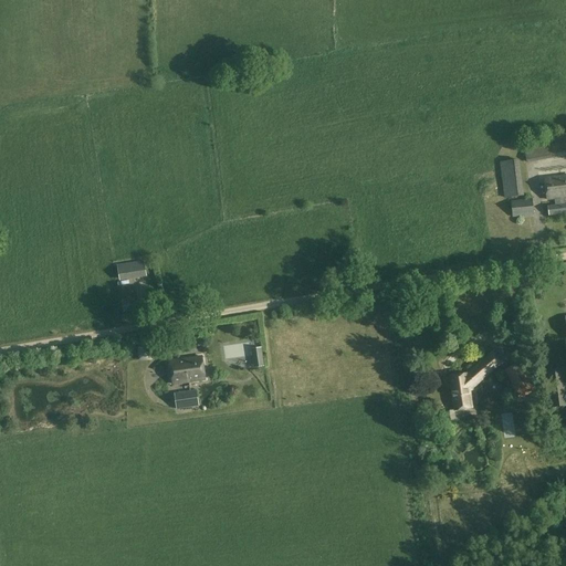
[(565,156),(565,142),(524,149),(527,164),(565,156)]
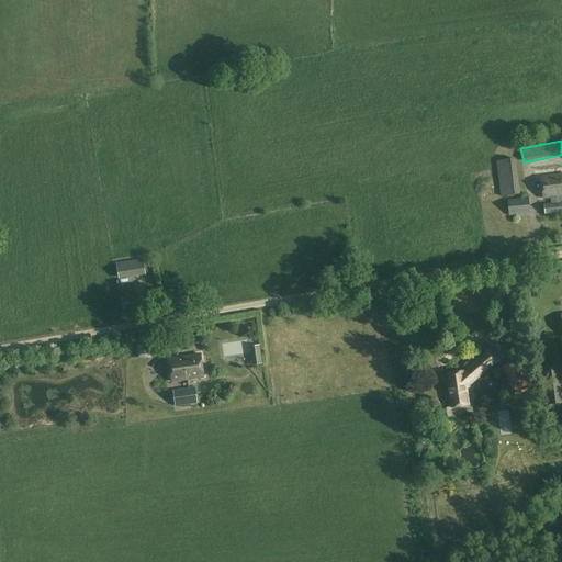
[(520,194),(516,158),(496,161),(501,197),(520,194)]
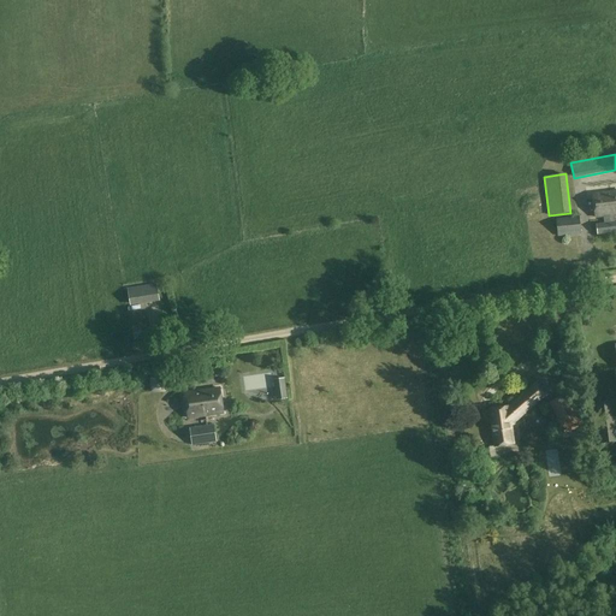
[(615,213),(615,191),(593,195),(596,217),(615,213)]
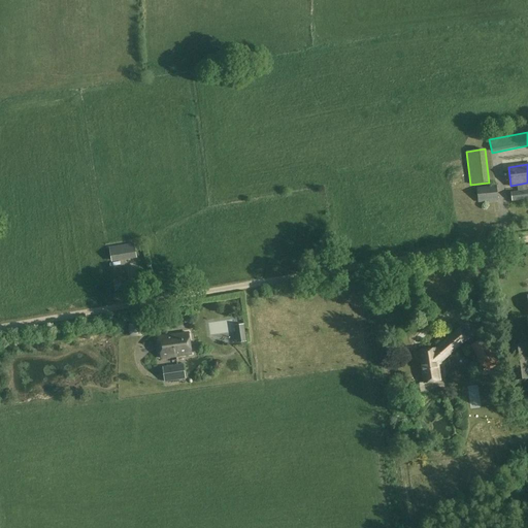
[(480,202),(499,201),(497,186),(477,188),(480,202)]
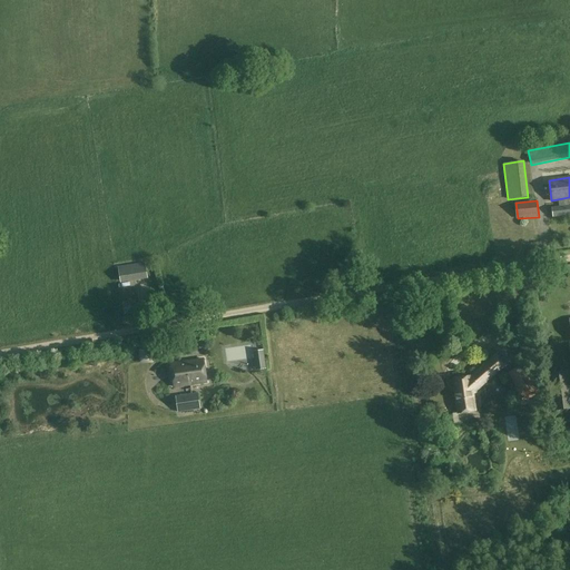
[(552,207),(553,218),(569,215),(569,208),(567,209),(567,206),(552,207)]
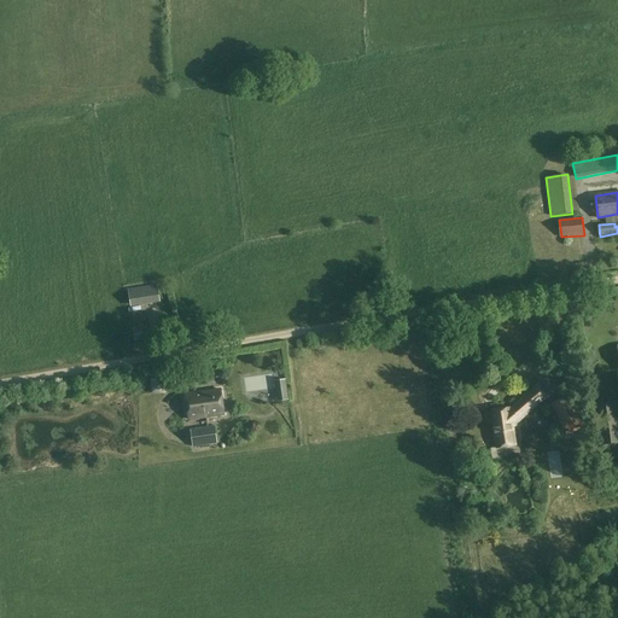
[(146,302),(145,295),(130,297),(132,305),(146,302)]
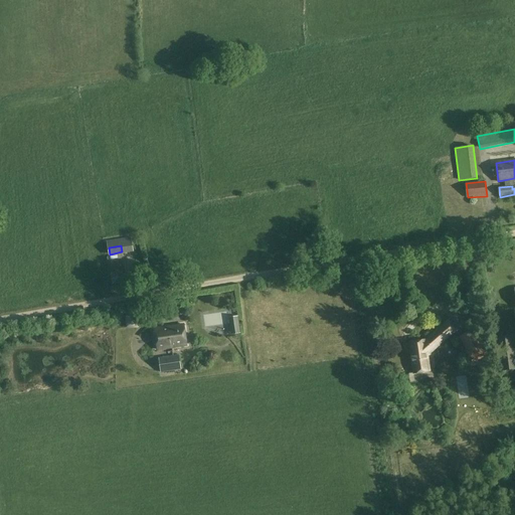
[(457,330),(449,320),(424,341),(409,343),(413,373),(431,371),(427,355),(457,330)]
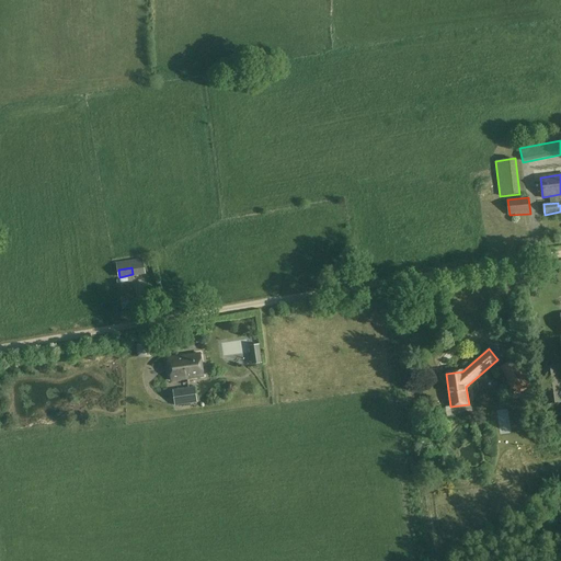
[(203,377),(201,354),(169,358),(172,381),(203,377)]
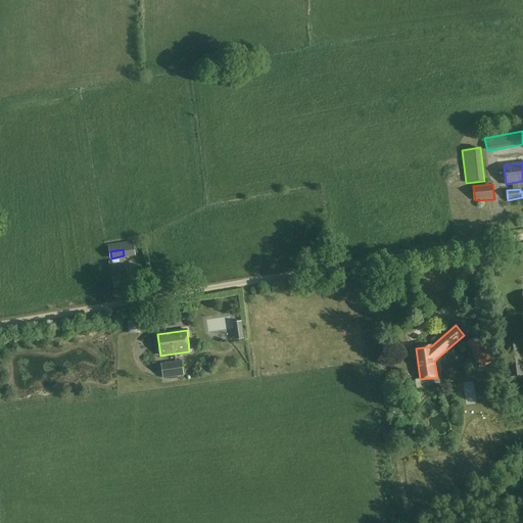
[(480,369),(495,361),(481,335),(466,344),(480,369)]
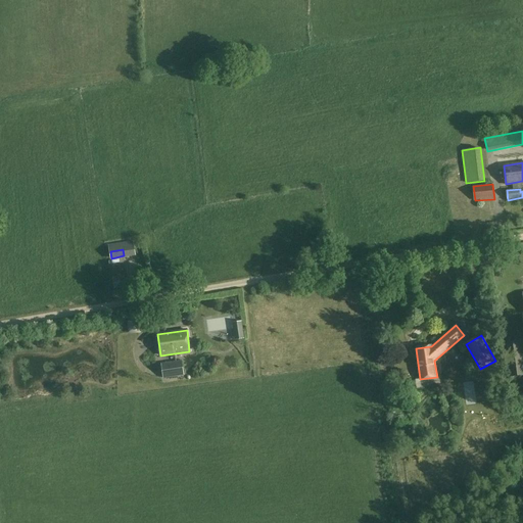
[(510,377),(522,375),(522,362),(520,340),(506,342),(510,377)]
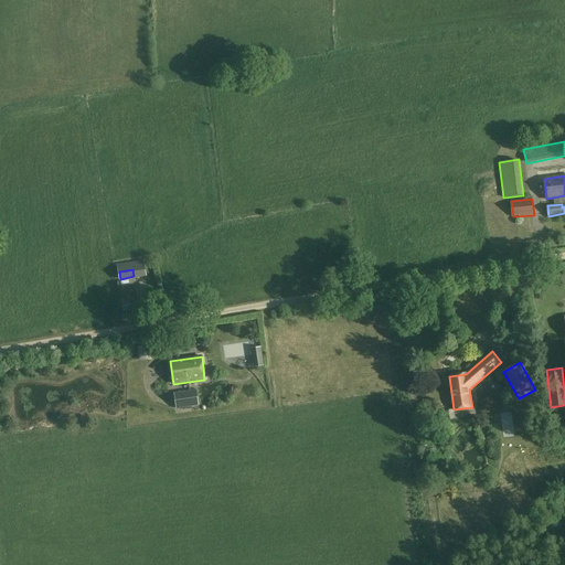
[(174,393),(176,409),(199,406),(196,390),(174,393)]
